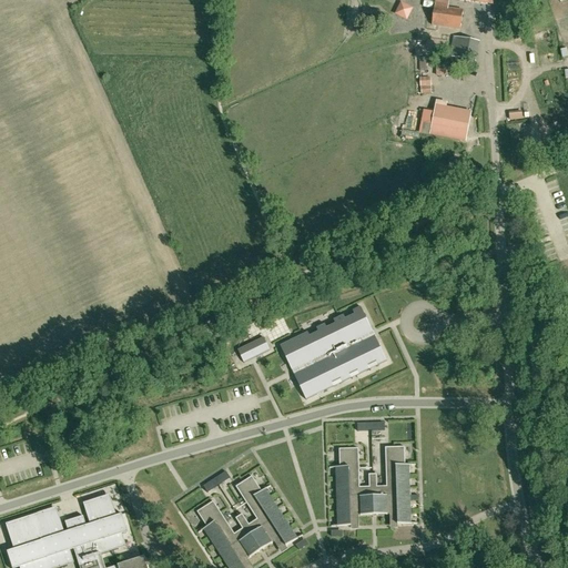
[(435,0),(432,26),(462,30),(464,11),(448,9),(449,1),(438,0),(435,0)]
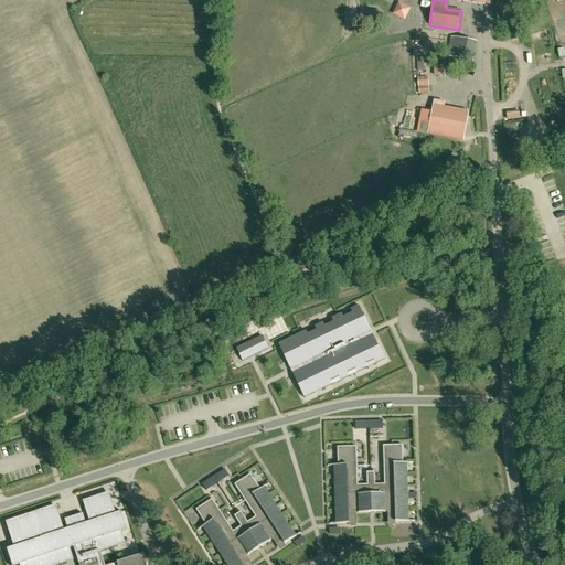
[(391,14),(402,21),(409,8),(397,1),(391,14)]
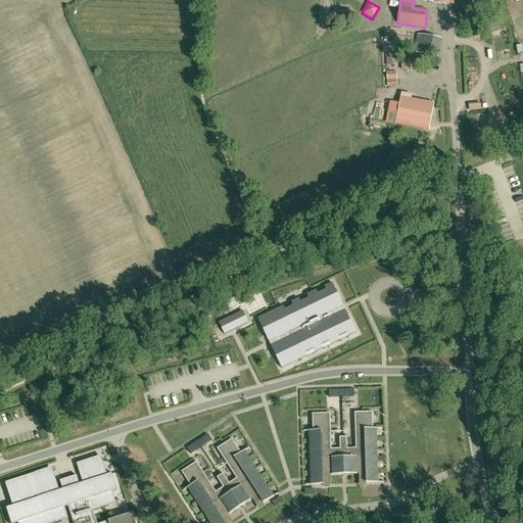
[(347,9),(334,7),(333,18),(345,19),(347,9)]
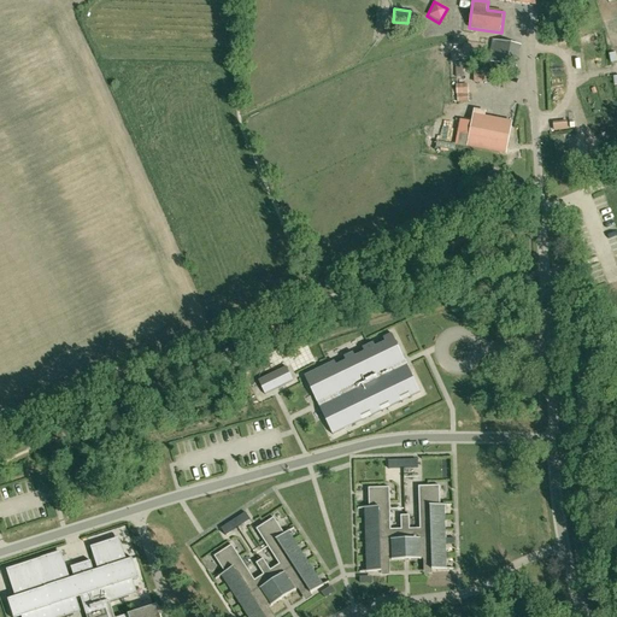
[(493,40),(489,62),(517,68),(521,46),(493,40)]
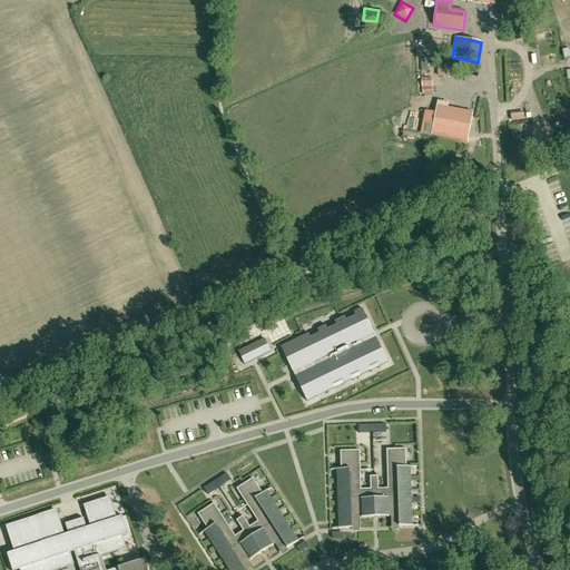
[(439,101),(436,112),(432,134),(467,141),(473,112),(448,108),(449,104),(439,101)]
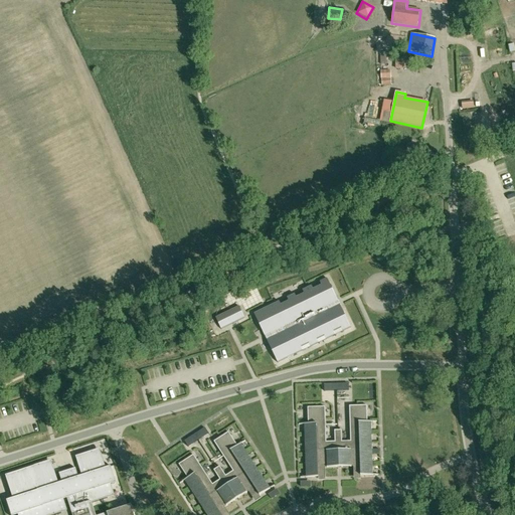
[(336,302),(338,301),(337,300),(337,301),(330,285),(314,293),(312,287),(312,286),(302,291),(303,292),(303,291),(306,297),(298,301),(295,295),(295,294),(287,298),(287,299),(288,299),(290,304),(282,308),(280,303),(279,302),(253,314),(254,315),(261,328),(272,323),(282,343),(271,348),(278,362),(277,362),(278,363),(303,351),(303,350),(302,350),(300,344),(308,340),(310,346),(311,347),(318,343),(318,342),(315,337),(323,333),(326,339),(326,340),(335,335),(335,334),(332,329),(340,325),(343,330),(342,331),(343,331),(351,328),(350,327),(344,314),(342,314),(339,307),(340,306),(340,305),(338,306),(336,302)]
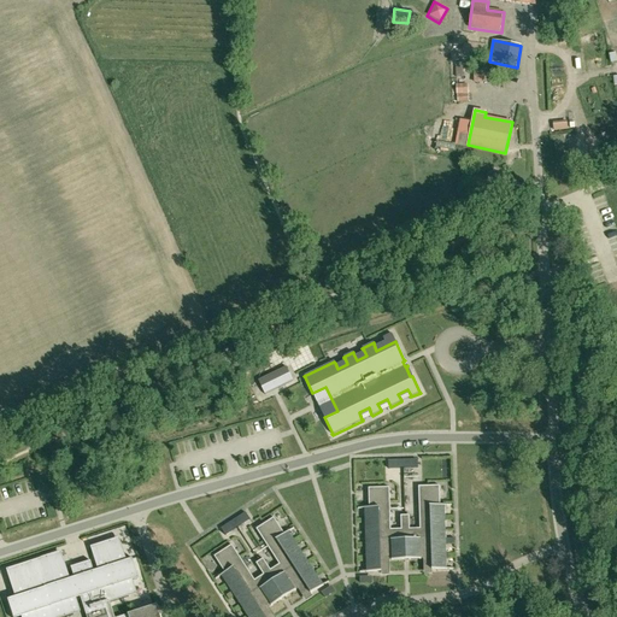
[(286,366),(248,385),(259,404),(295,385),(286,366)]
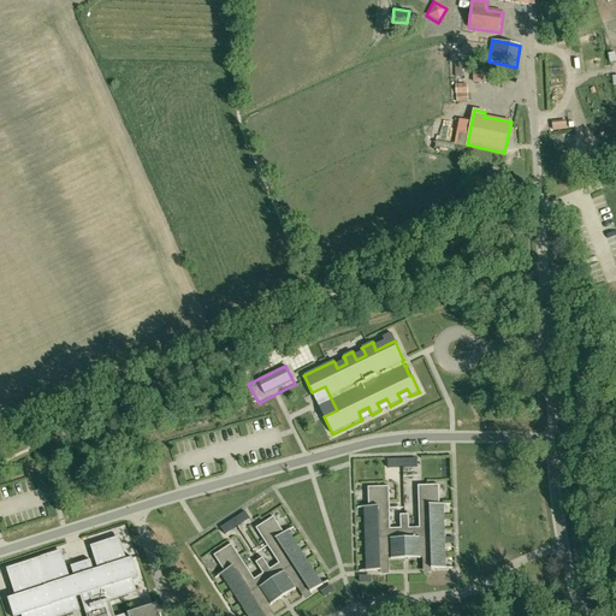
[(366,572),(388,570),(388,560),(424,558),(424,569),(446,569),(444,504),(439,504),(439,485),(418,486),(419,528),(409,528),(408,515),(400,515),(401,528),(390,529),(389,487),(368,487),(368,507),(363,507),(366,572)]
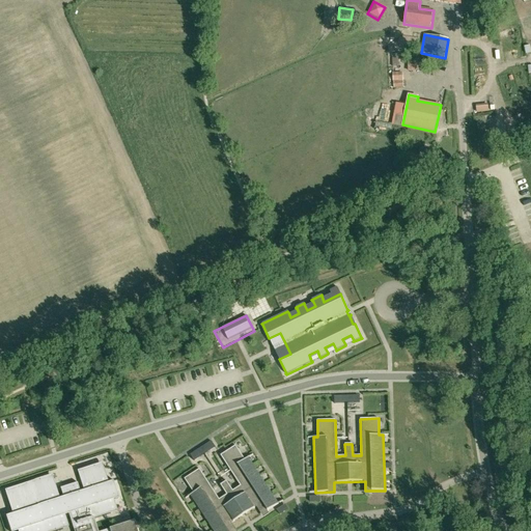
[(216,447),(212,442),(190,455),(194,462),(216,447)]
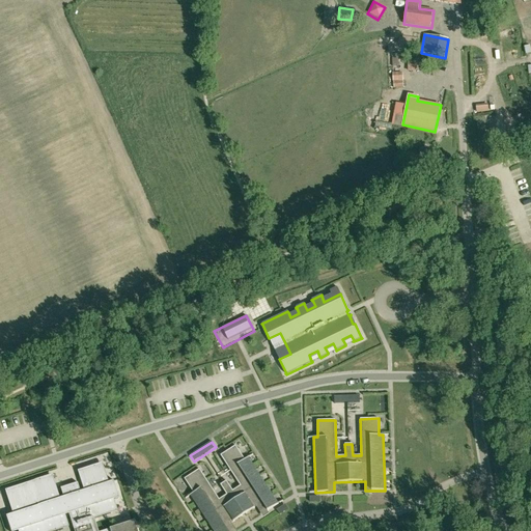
[(213,530),(235,530),(231,524),(257,506),(262,514),(278,504),(248,457),(245,459),(235,446),(220,455),(240,485),(232,491),(226,481),(220,484),(226,495),(219,500),(199,469),(185,479),(193,493),(190,496),(213,530)]
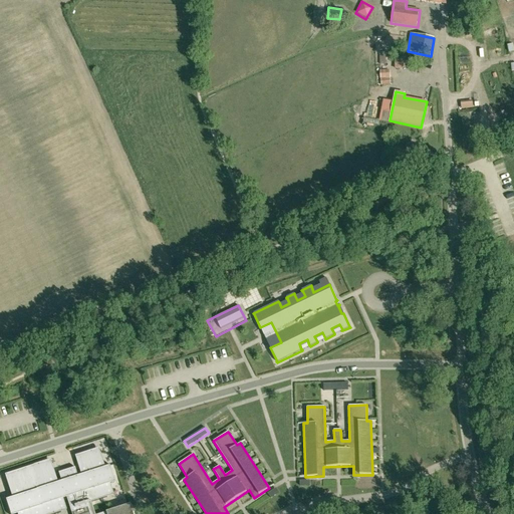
[(92,450),(75,455),(81,475),(78,476),(76,468),(59,473),(62,481),(58,482),(53,466),(51,459),(44,461),(11,472),(3,474),(6,481),(11,497),(0,500),(0,507),(2,513),(13,513),(17,513),(16,513),(53,513),(60,512),(67,510),(65,502),(63,498),(69,496),(74,511),(72,512),(72,513),(135,513),(132,504),(100,513),(94,513),(91,502),(107,497),(114,495),(112,487),(110,483),(115,481),(110,465),(105,467),(101,455),(99,448),(92,450)]
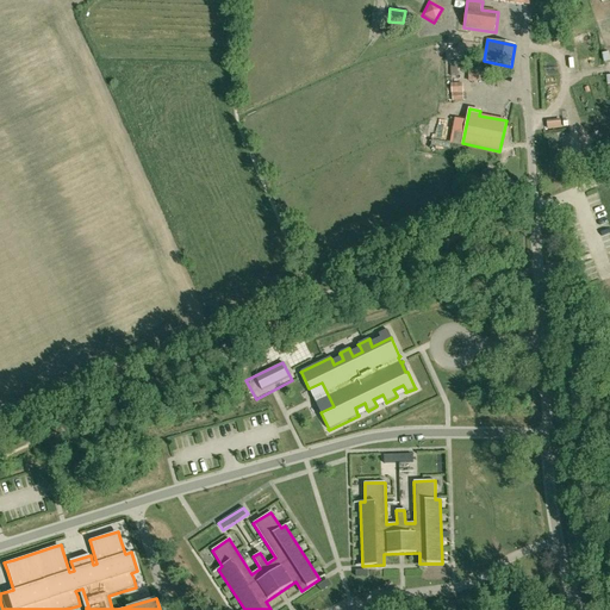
All buildings are outlined.
